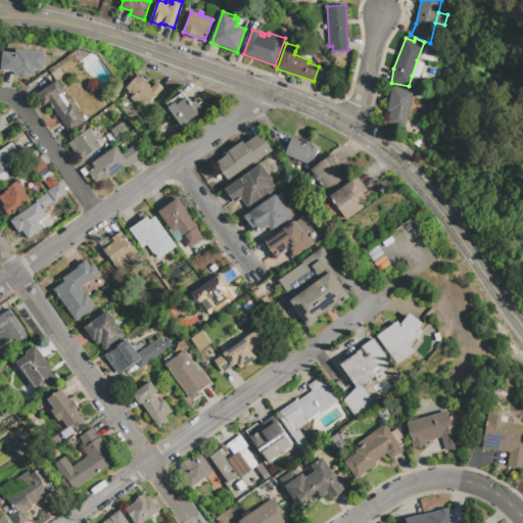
[(430,45),(439,49),(435,57),(426,54),(430,45)]
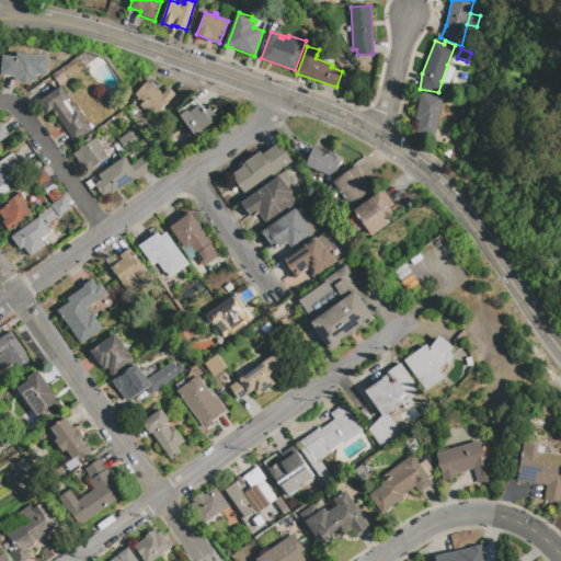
[(31,82),(31,84),(21,83),(22,80),(16,80),(16,77),(1,75),(3,56),(16,57),(18,54),(48,57),(46,75),(37,73),(36,82),(31,82)]
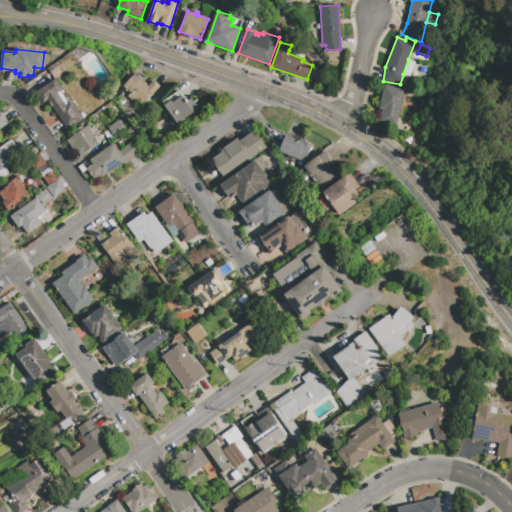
[(288,53),(303,59),(304,56),(289,50),(288,53)]
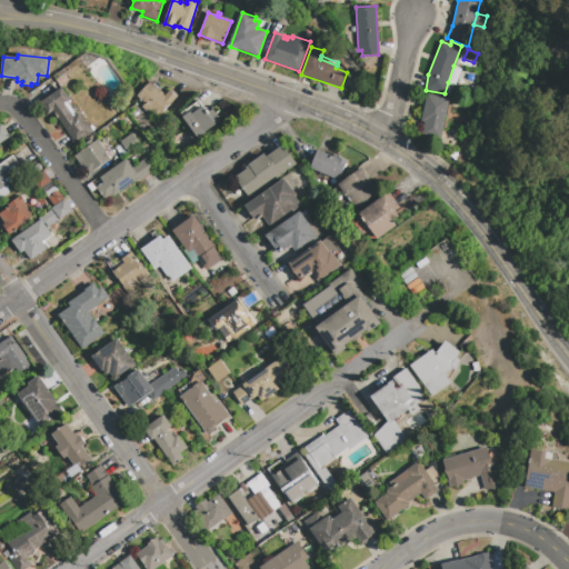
[(445,93),(451,96),(460,69),(453,66),(448,82),(445,93)]
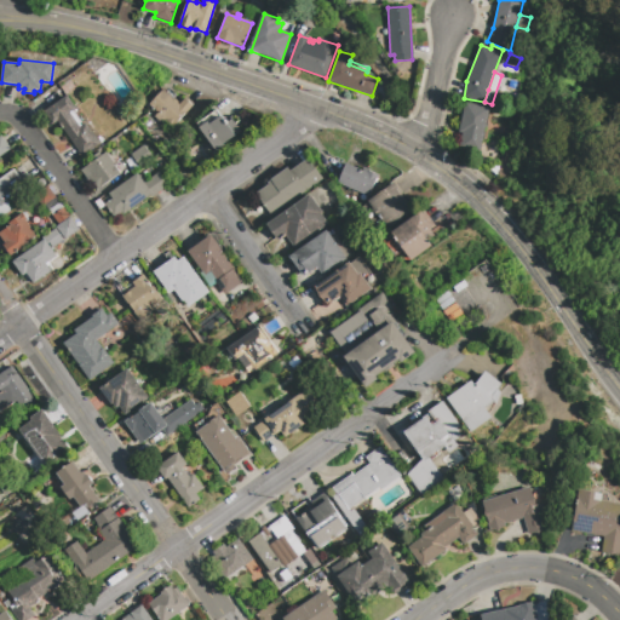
[(167,119),(166,120),(162,118),(160,121),(155,116),(158,113),(153,109),(155,108),(150,104),(162,90),(172,98),(173,97),(178,102),(177,103),(179,104),(184,98),(191,104),(174,125),(167,119)]
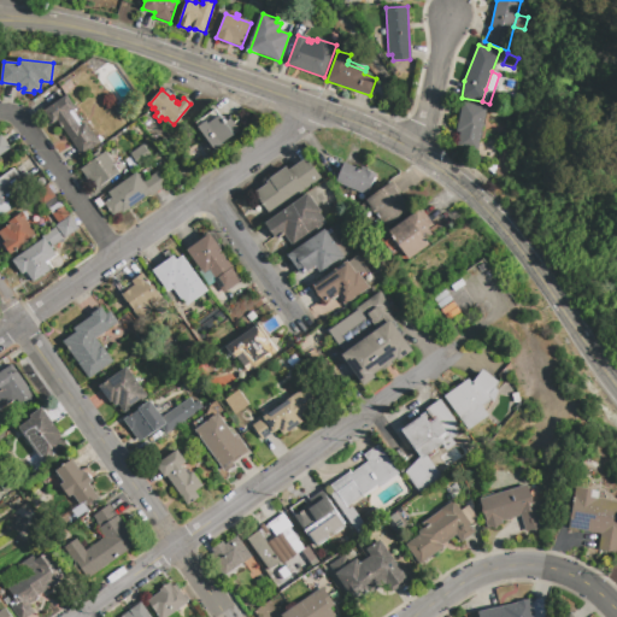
[(81,156),(63,129),(64,128),(58,119),(52,123),(43,111),(66,95),(75,107),(70,111),(80,127),(84,123),(99,144),(81,156)]
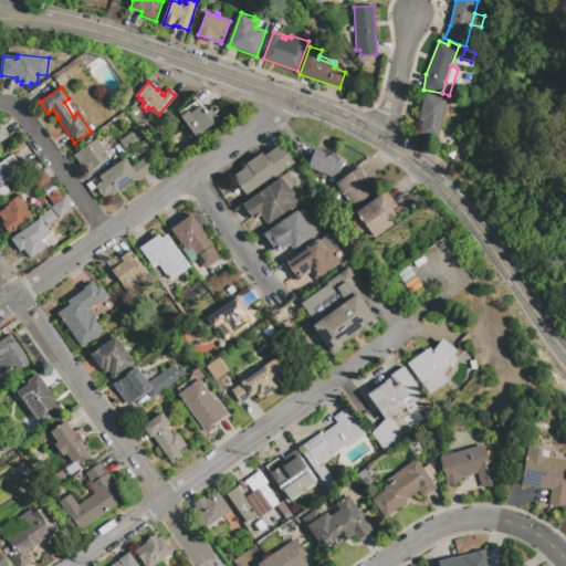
[(446,98),(438,137),(420,134),(422,122),(419,121),(425,94),(446,98)]
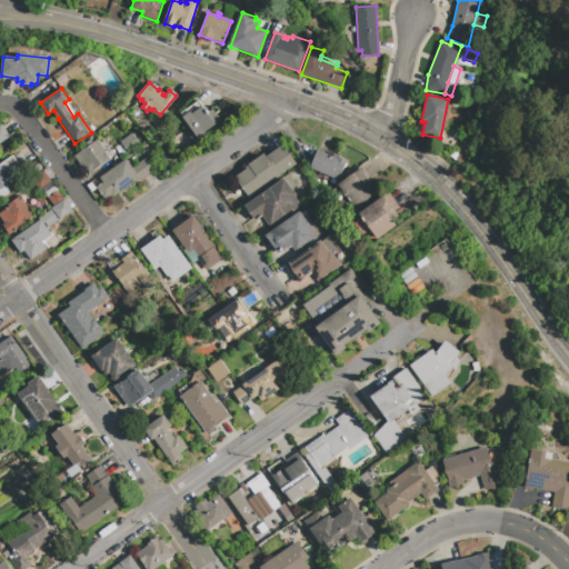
[(182,118),(185,117),(182,113),(199,101),(207,113),(212,110),(220,121),(197,138),(182,118)]
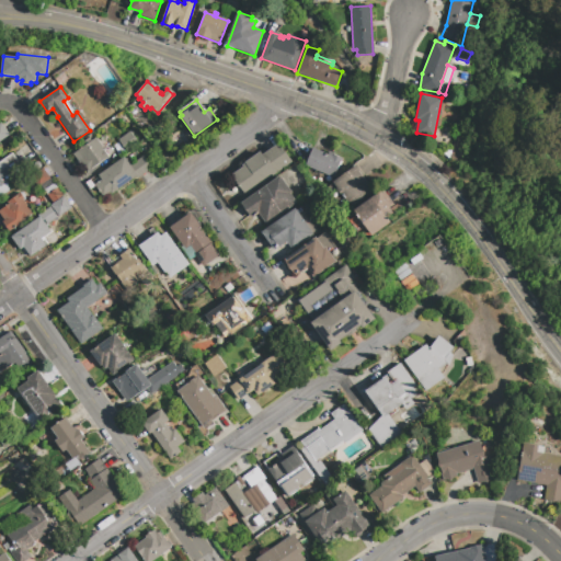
[(0,123),(1,123),(10,136),(0,141),(0,123)]
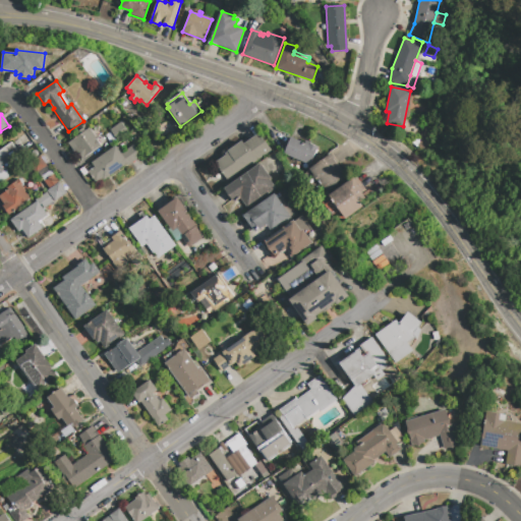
[(111,130),(121,123),(128,133),(118,141),(111,130)]
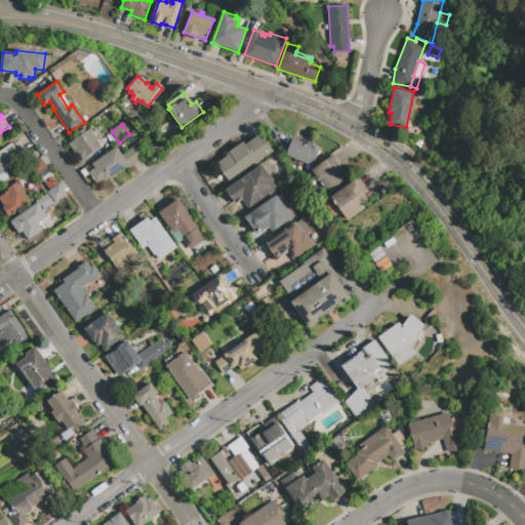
[(83,128),(86,132),(89,130),(101,148),(80,162),(69,145),(79,137),(76,133),(83,128)]
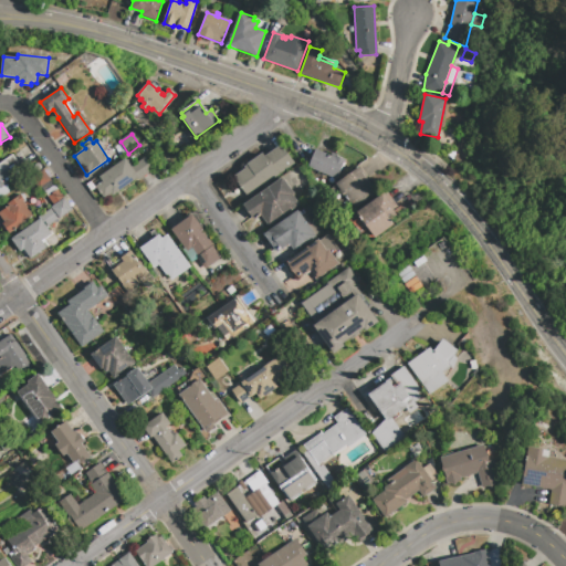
[(233,177),(245,168),(244,167),(264,153),(265,156),(281,145),(295,164),(261,189),(260,188),(249,197),(233,177)]
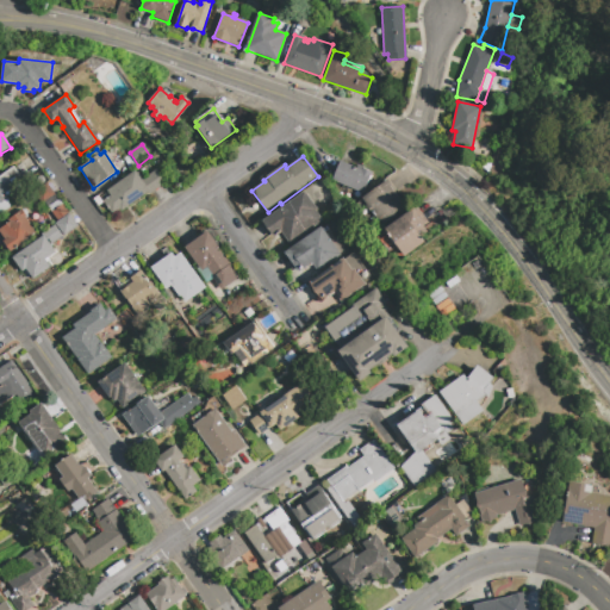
[(331,180),(340,161),(356,168),(358,165),(363,167),(362,168),(372,173),(362,193),(331,180)]
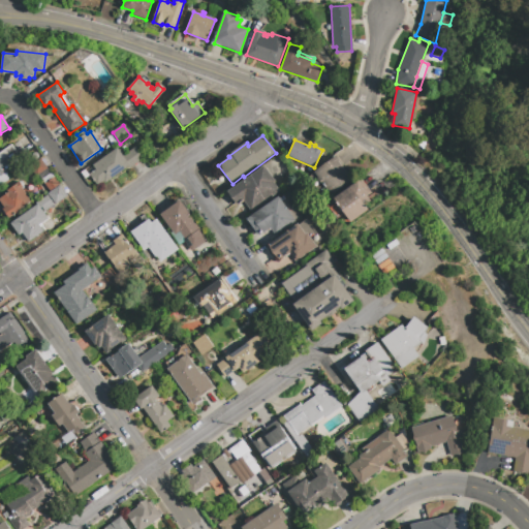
[(10,165),(8,167),(6,169),(11,177),(0,184),(0,152),(11,144),(16,150),(21,147),(26,154),(10,165)]
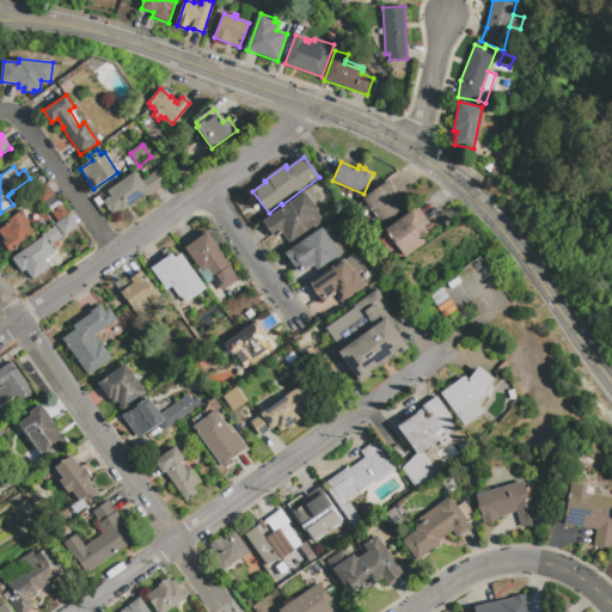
[(111,195),(108,190),(135,171),(142,181),(157,170),(166,184),(151,195),(150,193),(122,212),(121,209),(112,214),(103,201),(111,195)]
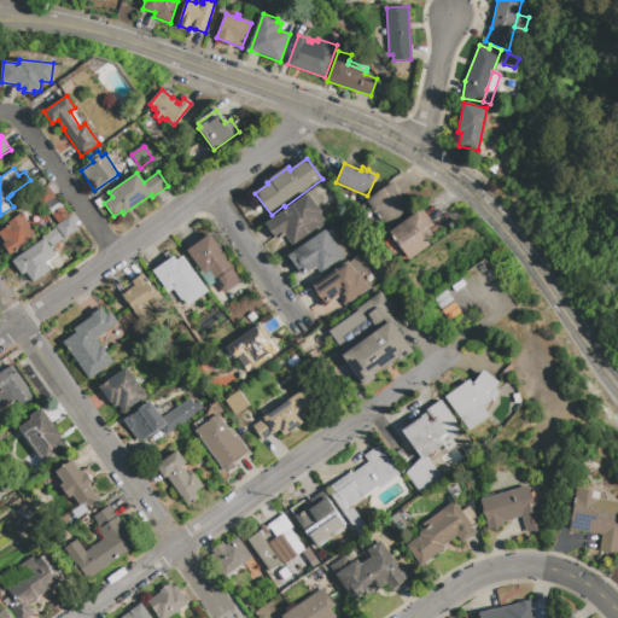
[(377,214),(375,215),(371,209),(373,208),(367,200),(391,184),(402,198),(403,198),(413,210),(412,211),(388,228),(377,214)]
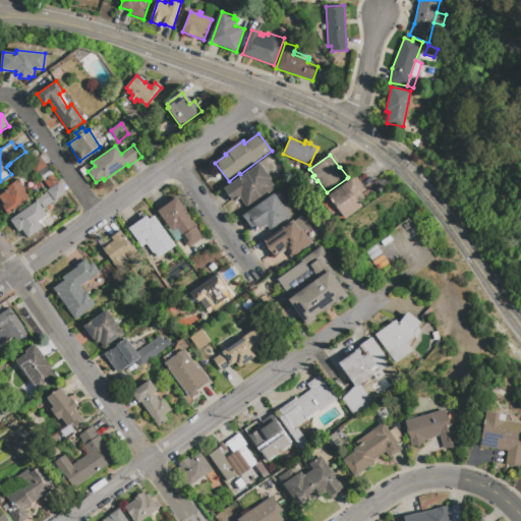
[(47,166),(38,173),(31,163),(40,156),(47,166)]
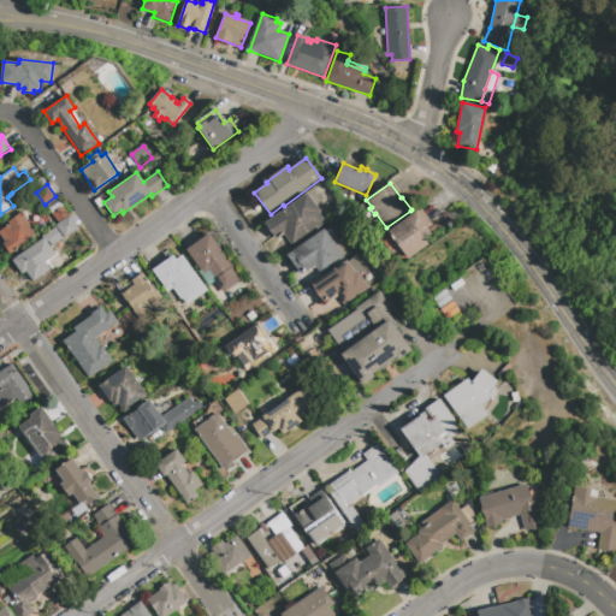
[(295,202),(307,194),(317,208),(319,212),(318,213),(326,224),(292,248),(283,234),(276,238),(265,224),(295,202)]
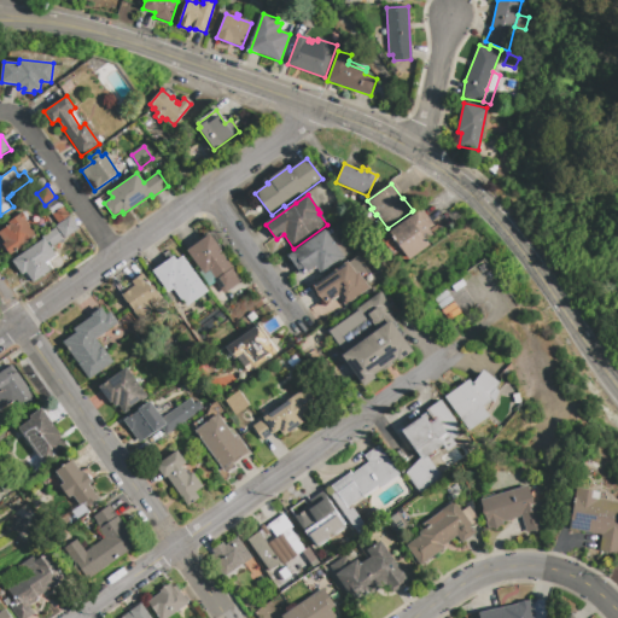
[(390,232),(419,211),(430,227),(427,228),(432,235),(426,240),(430,245),(410,260),(390,232)]
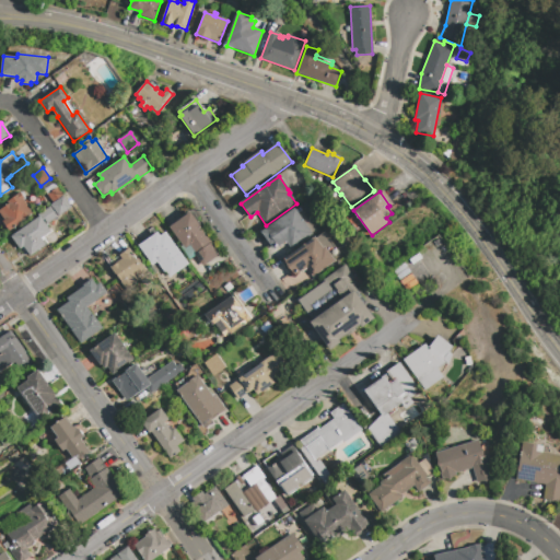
[(34,214),(10,231),(2,221),(4,220),(0,212),(0,210),(9,205),(8,202),(20,193),(24,198),(23,199),(34,214)]
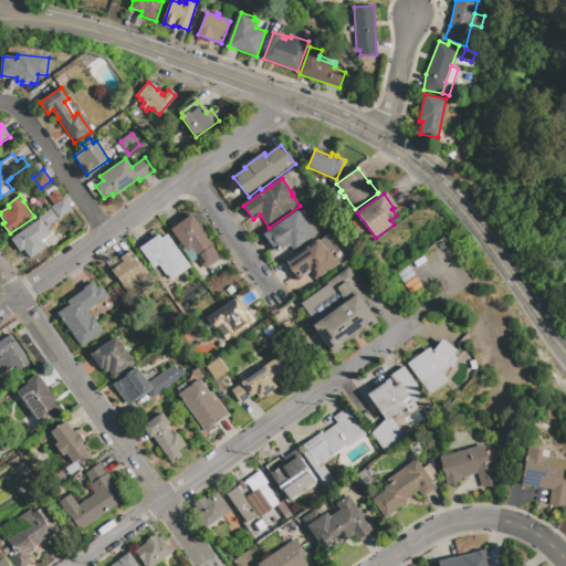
[(51,207),(64,198),(72,209),(60,219),(51,207)]
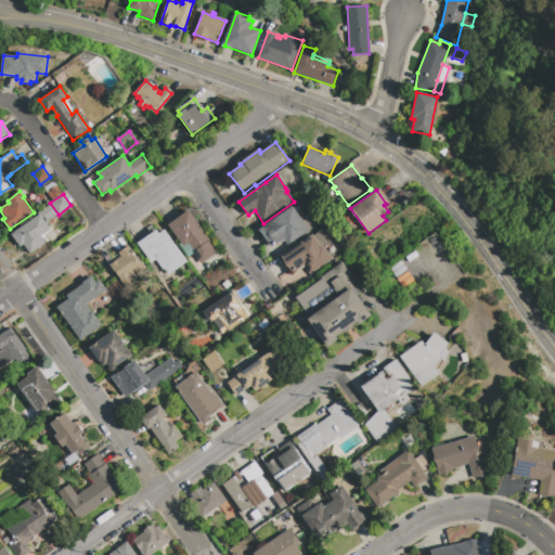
[(39,215),(37,213),(49,205),(55,215),(44,222),(50,229),(39,236),(44,243),(29,253),(23,244),(21,246),(11,234),(39,215)]
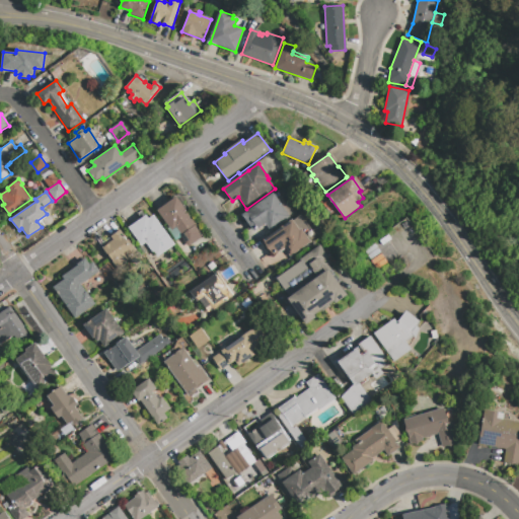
[(273,193),(290,216),(271,230),(265,223),(253,231),(242,215),(273,193)]
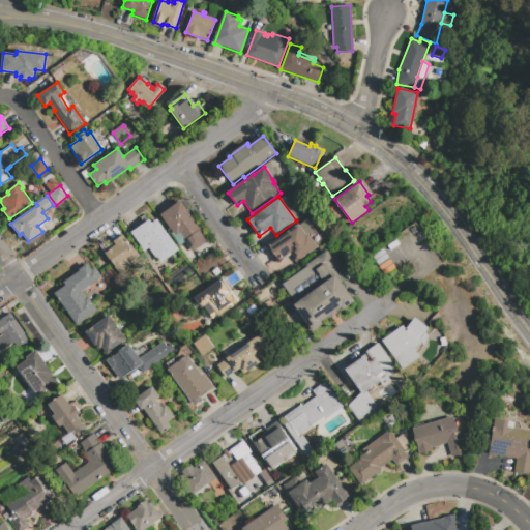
[(208,240),(195,248),(192,252),(189,247),(193,245),(187,238),(186,239),(180,231),(176,234),(162,214),(180,201),(208,240)]
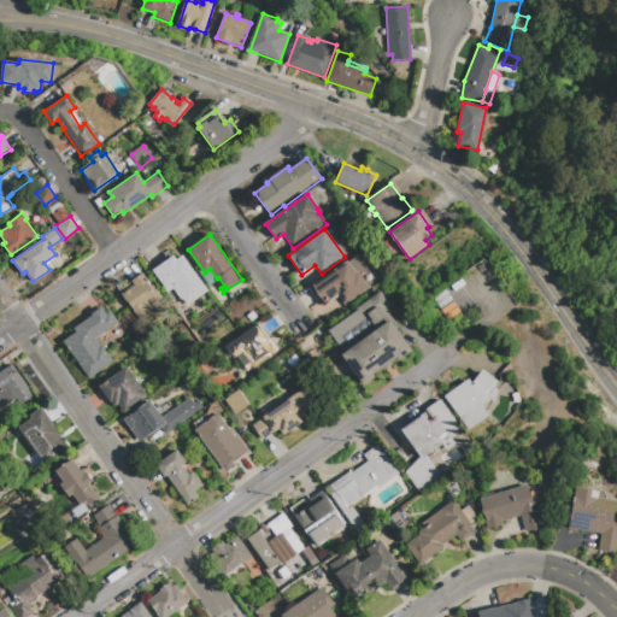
[(177,260),(182,257),(207,291),(187,305),(174,288),(168,292),(153,271),(174,256),(177,260)]
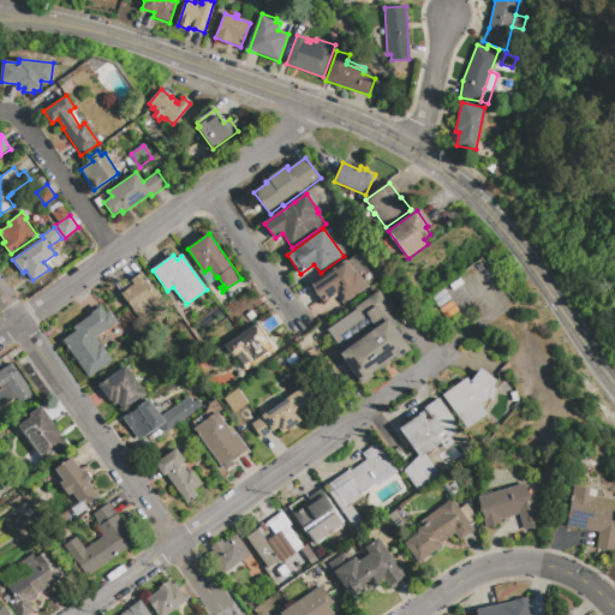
[(354,272),(357,270),(368,286),(344,304),(335,292),(322,302),(310,287),(346,261),(354,272)]
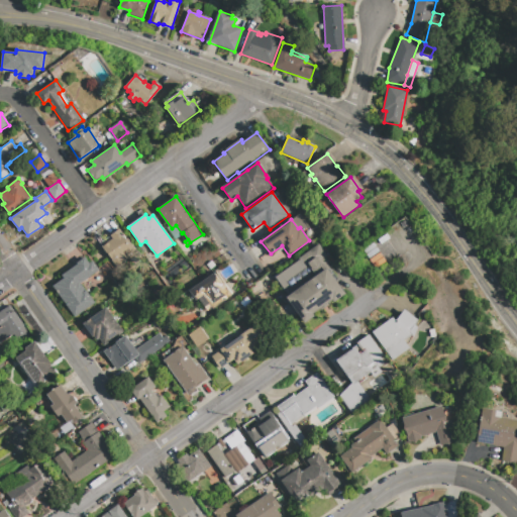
[(125,262),(117,268),(102,246),(114,238),(112,235),(120,229),(133,248),(135,247),(142,256),(132,264),(128,259),(125,261),(125,262)]
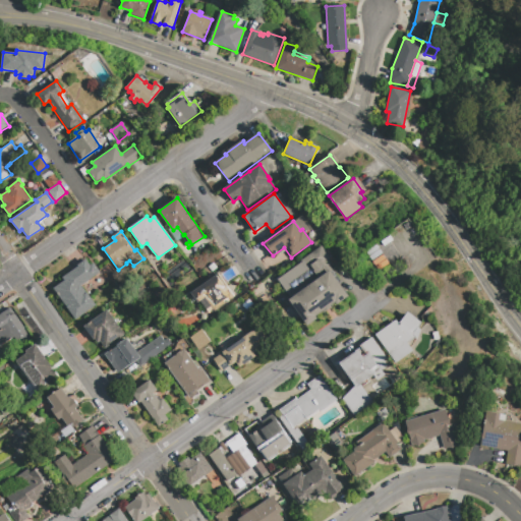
[(329,266),(331,269),(330,270),(348,295),(337,304),(335,301),(331,304),(332,306),(324,312),(323,310),(315,315),(317,319),(308,325),(289,299),(319,278),(313,271),(315,270),(311,265),(316,262),(314,258),(307,264),(303,258),(321,246),(330,258),(328,259),(331,264),(329,266)]
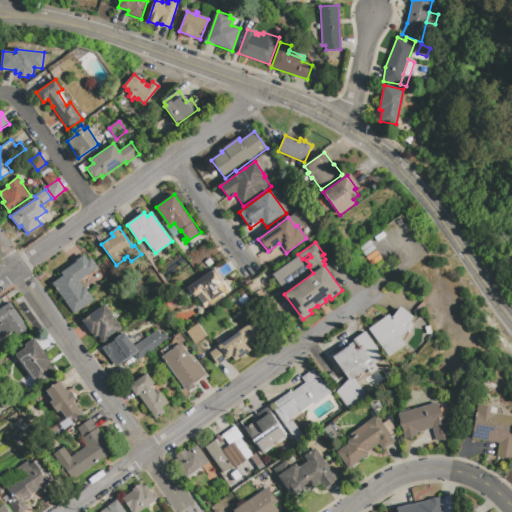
[(78,262),(77,261),(85,256),(88,261),(91,259),(97,267),(79,279),(93,301),(74,314),(53,283),(64,276),(61,273),(78,262)]
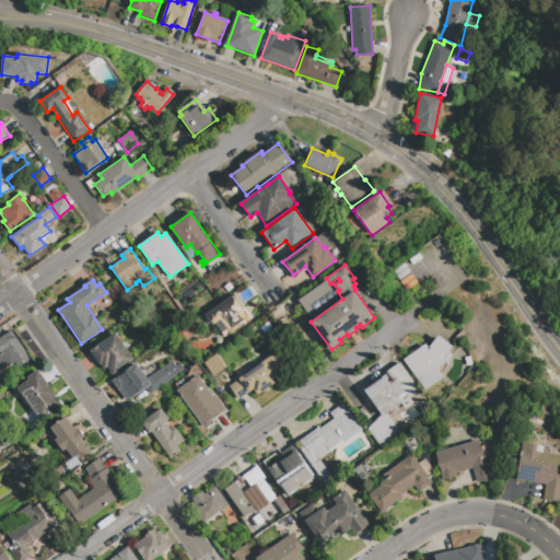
[(228,292),(223,287),(229,282),(233,288),(228,292)]
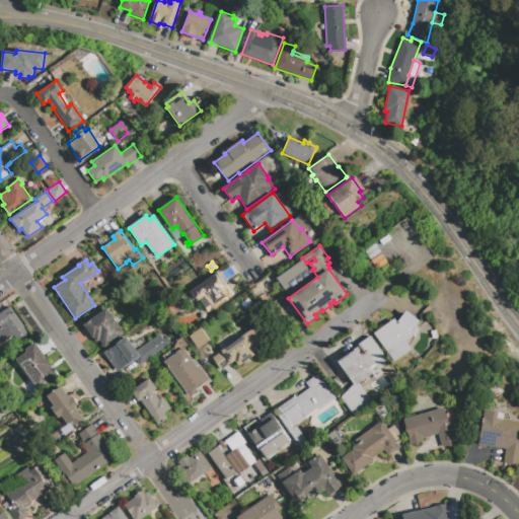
[(217,273),(233,295),(214,309),(204,296),(197,301),(191,292),(217,273)]
